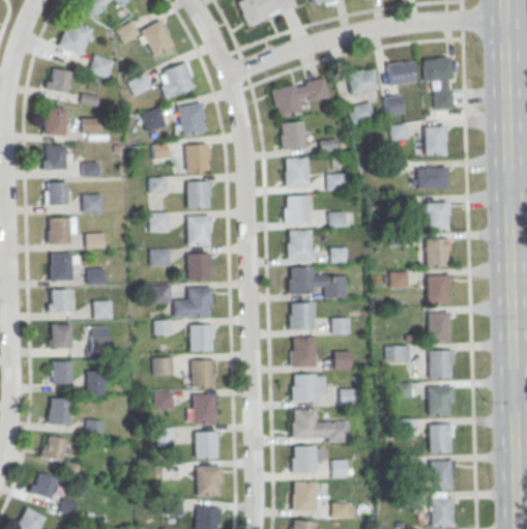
[(127,0),(88,0),(83,5),(94,18),(114,0),(120,7),(127,0)]
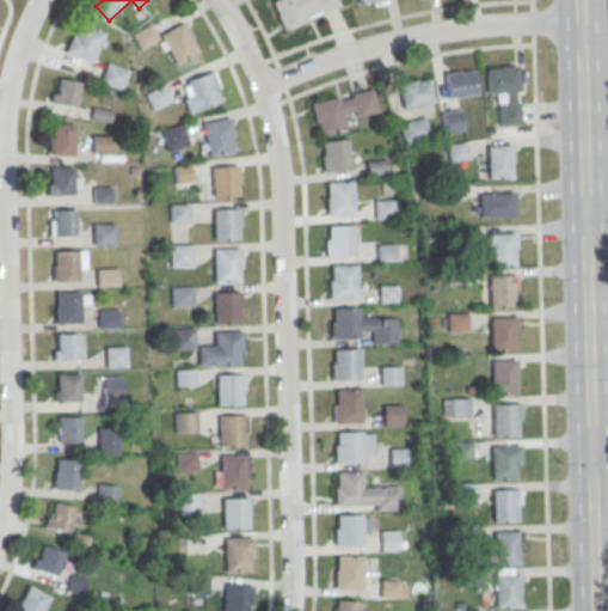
[(272,0),(286,31),(343,7),(339,0),(272,0)]
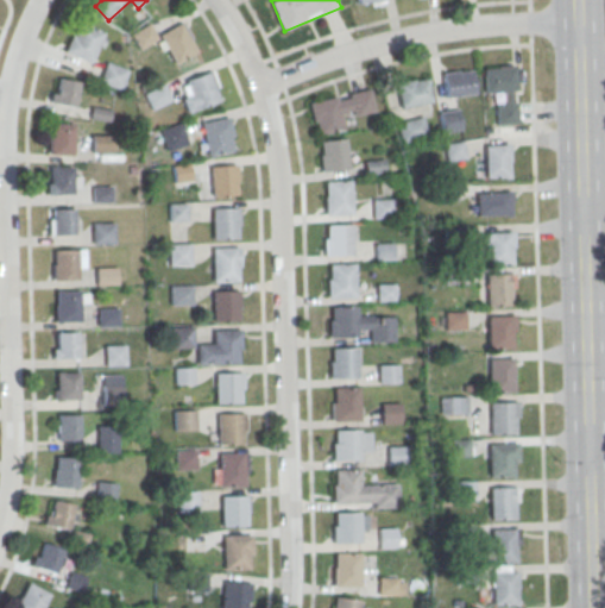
[(389,1),(388,0),(360,0),(364,10),(389,1)]
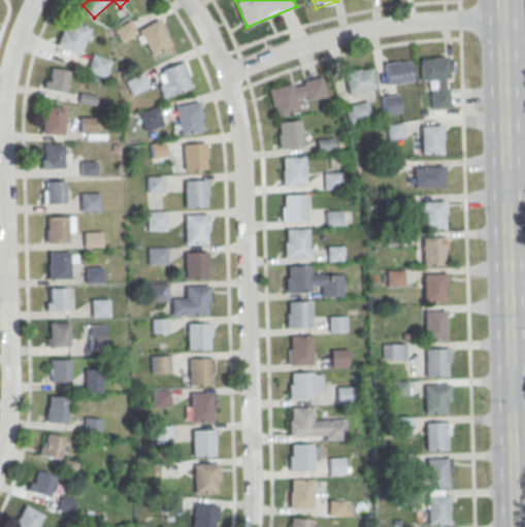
[(79,56),(93,29),(71,19),(58,45),(79,56)]
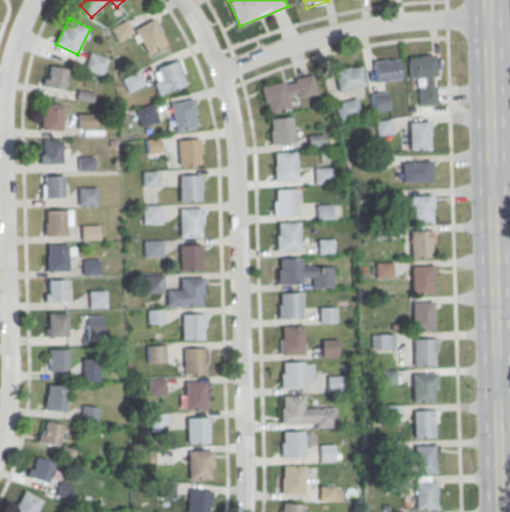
[(134,31),(128,21),(113,29),(120,42),(138,33),(149,54),(169,44),(156,19),(134,31)]
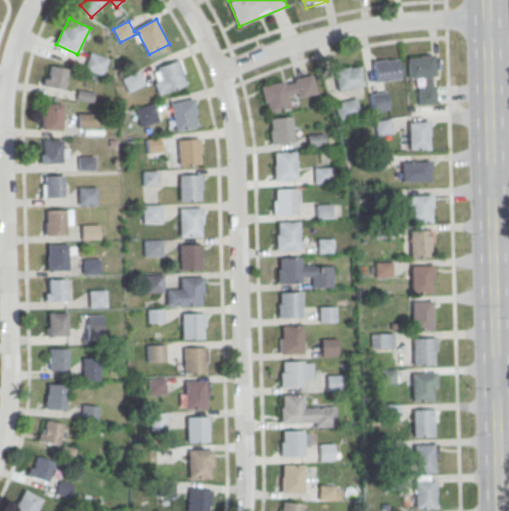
[(86,70),(104,76),(110,59),(91,53),(86,70)]
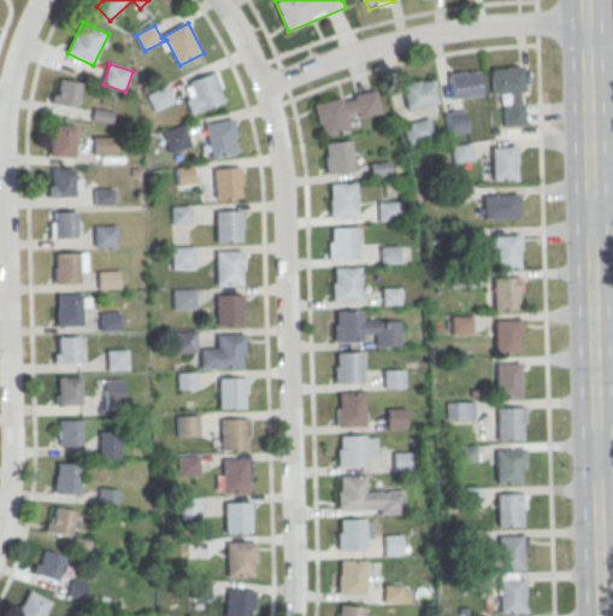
[(508,128),(528,127),(525,68),(493,69),(494,95),(507,95),(508,128)]
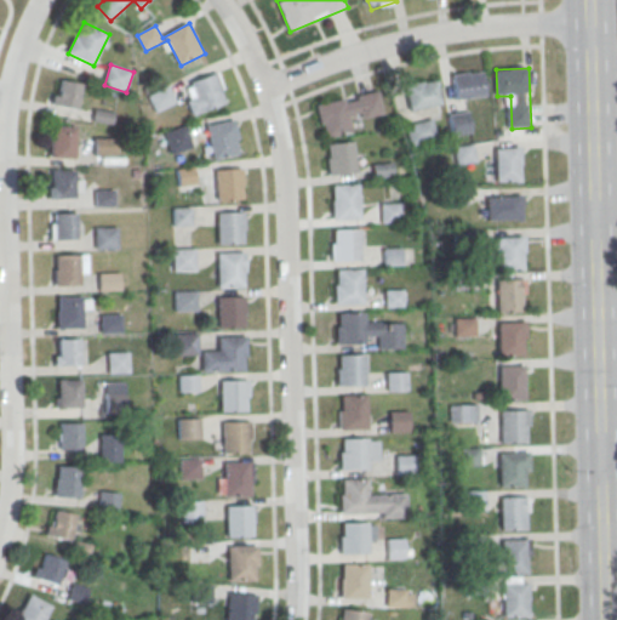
[(486,97),(484,72),(455,74),(456,100),(486,97)]
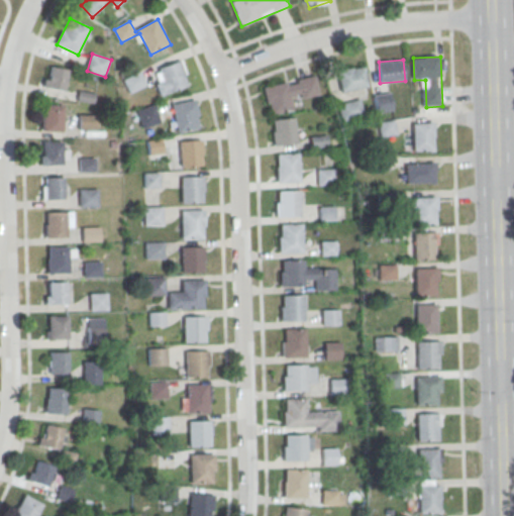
[(165,77),(156,80),(162,96),(192,85),(183,61),(161,69),(165,77)]
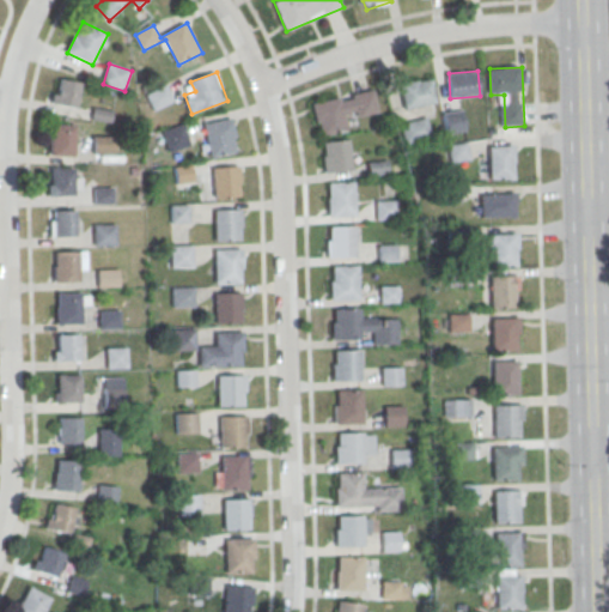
[(83,83),(59,78),(54,104),(78,109),(83,83)]
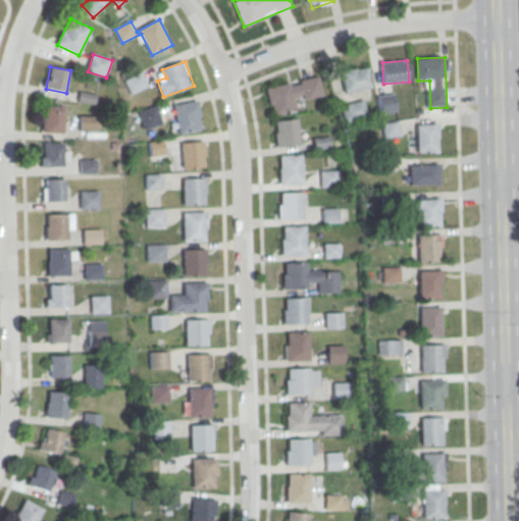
[(372,89),(369,67),(342,71),(345,93),(372,89)]
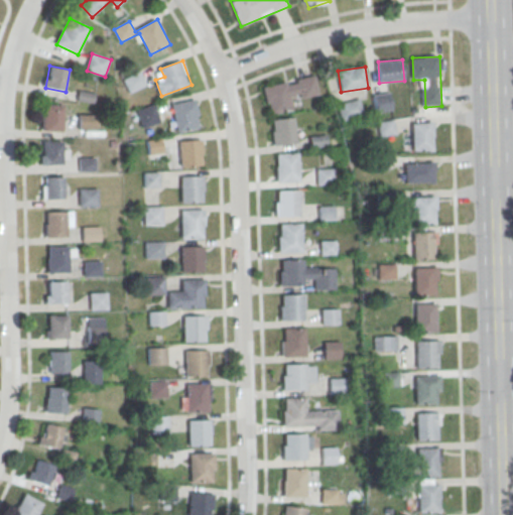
[(148,85),(141,72),(125,80),(131,94),(148,85)]
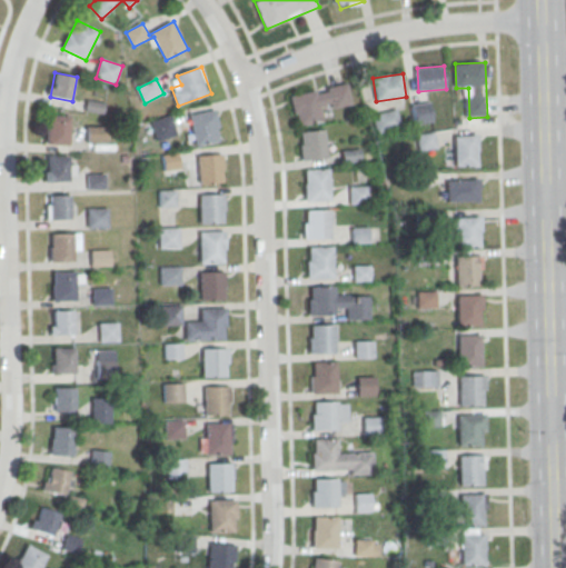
[(293,95),(298,127),(325,122),(321,110),(353,105),(349,85),(293,95)]
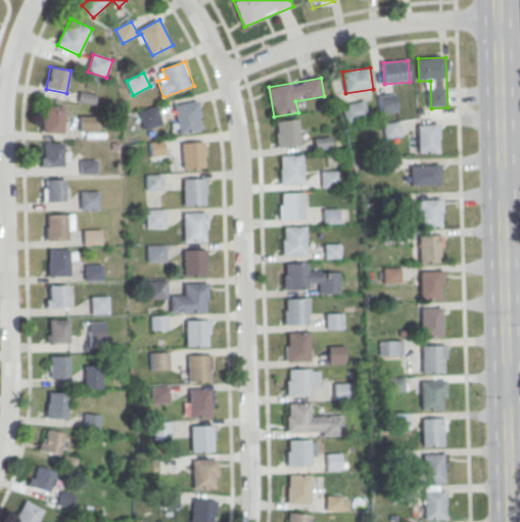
[(81,102),(98,103),(98,95),(82,94),(81,102)]
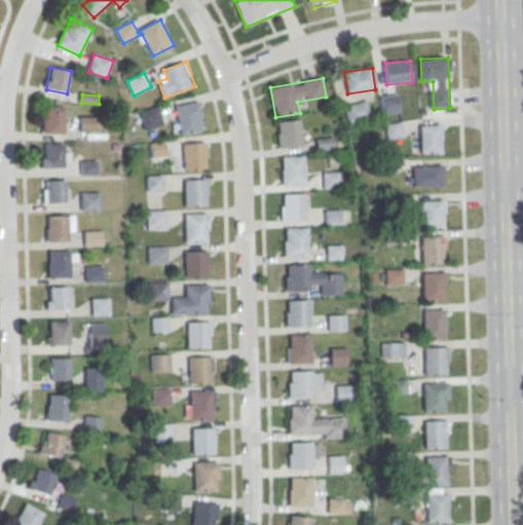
[(402,113),(399,95),(381,97),(384,115),(402,113)]
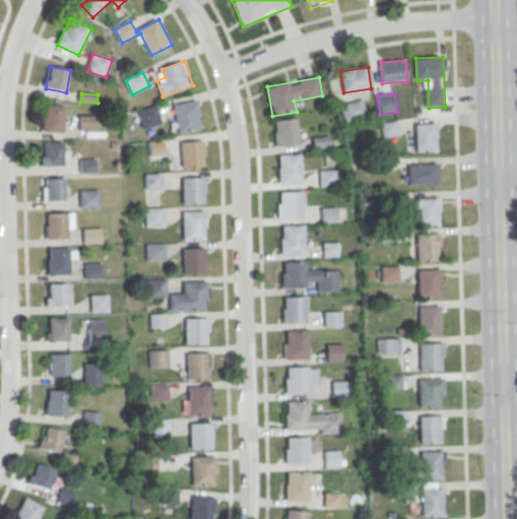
[(205,127),(197,100),(171,108),(179,135),(205,127)]
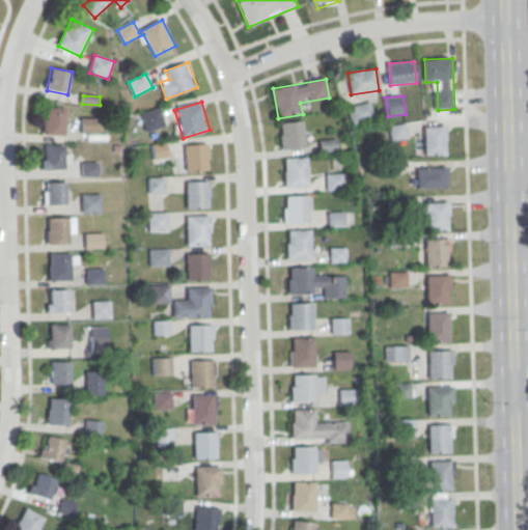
[(349,107),(353,124),(374,120),(371,103),(349,107)]
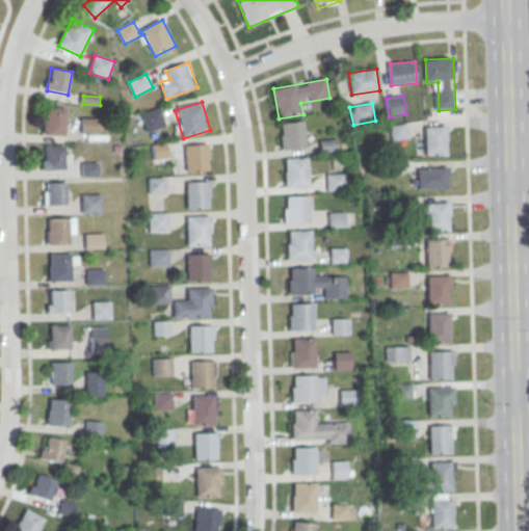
[(67,136),(67,108),(46,108),(46,136),(67,136)]
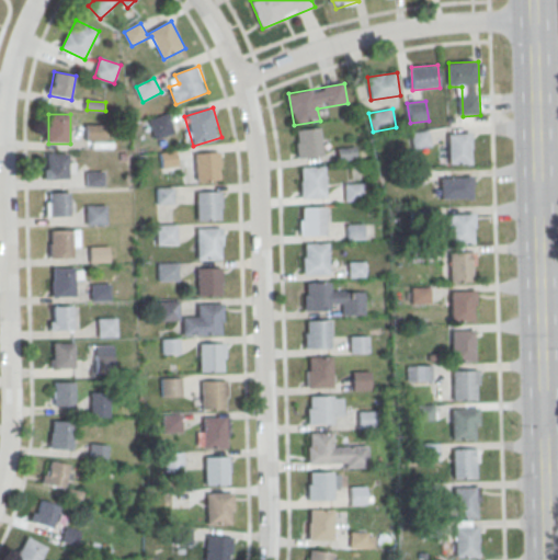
[(156,140),(175,135),(170,114),(150,120),(156,140)]
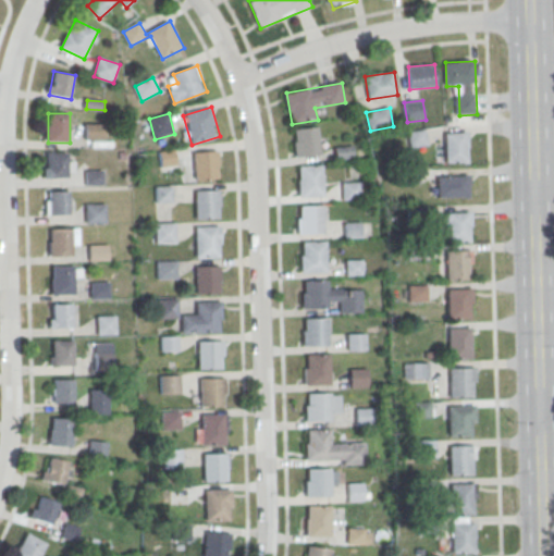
[(87,140),(106,140),(106,124),(87,124),(87,140)]
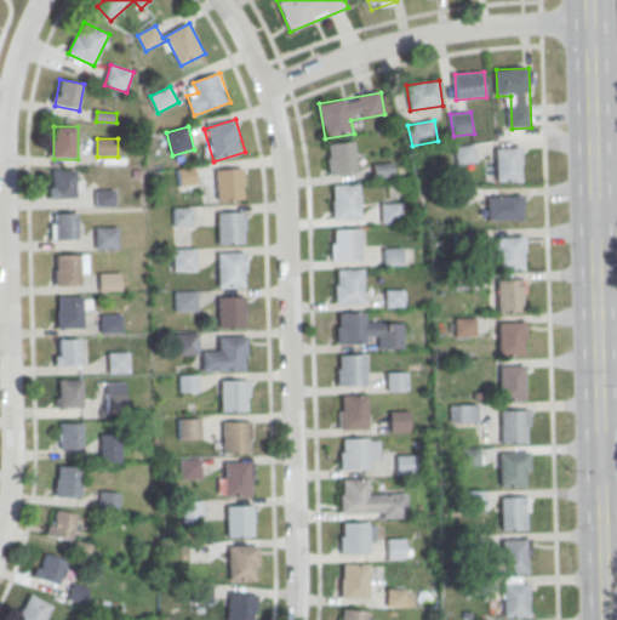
[(327,144),(330,175),(359,172),(355,142),(327,144)]
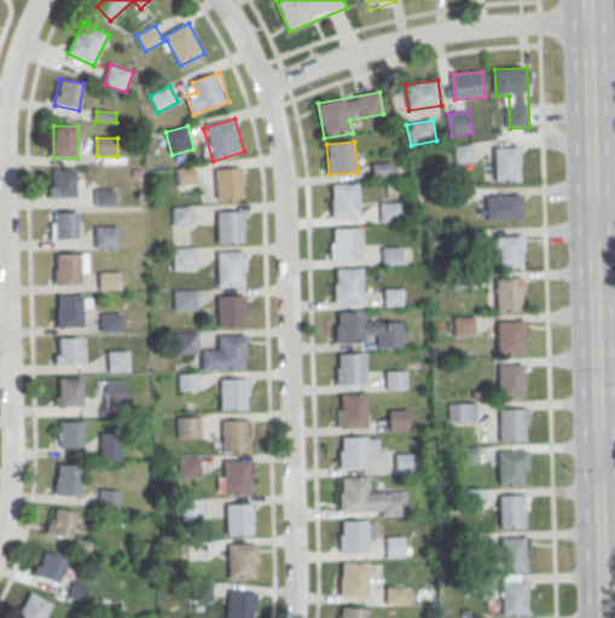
[(475,162),(474,144),(456,145),(457,163),(475,162)]
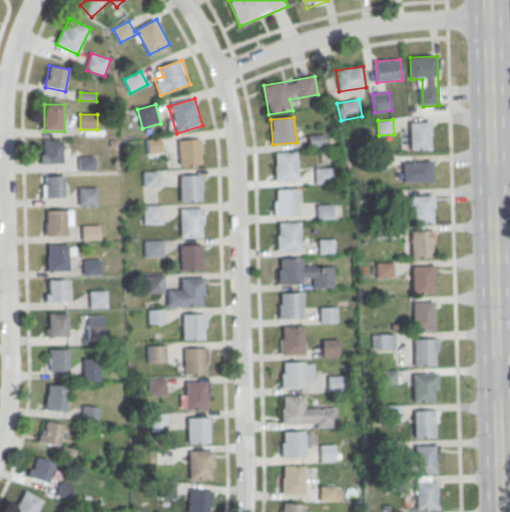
[(411,123),(432,122),(432,150),(412,150),(411,123)]
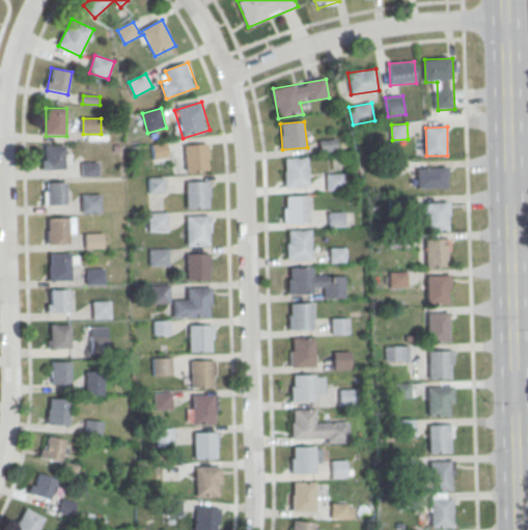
[(187,171),(210,171),(210,144),(187,144),(187,171)]
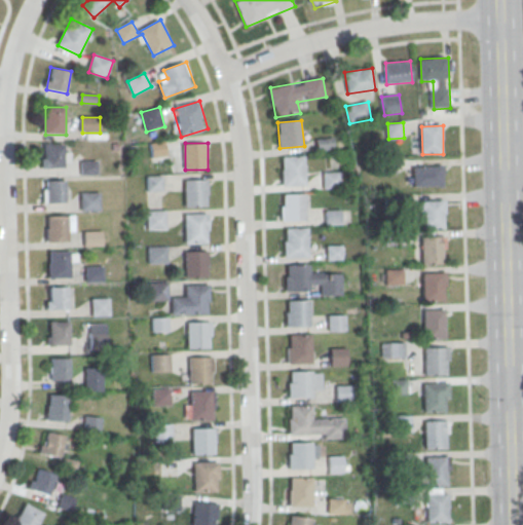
[(44,144),(65,144),(66,169),(45,169),(44,144)]
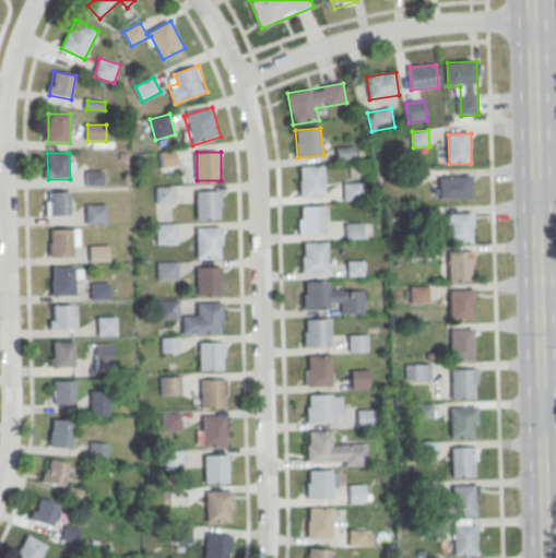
[(303,167),(324,166),(324,197),(303,197),(303,167)]
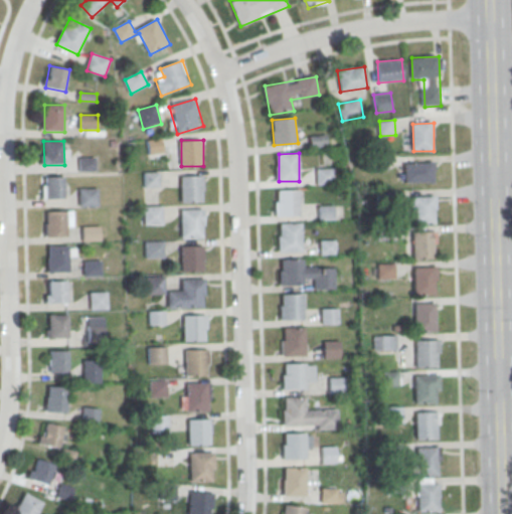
[(81,157),(97,157),(97,172),(81,173),(81,157)]
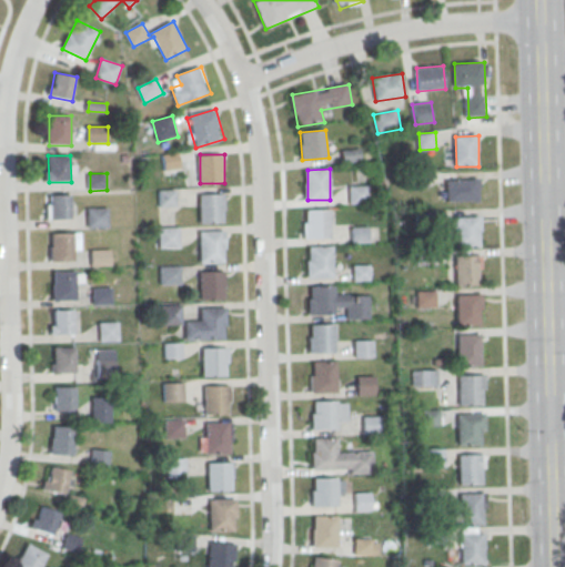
[(447,180),(447,202),(480,202),(480,180),(447,180)]
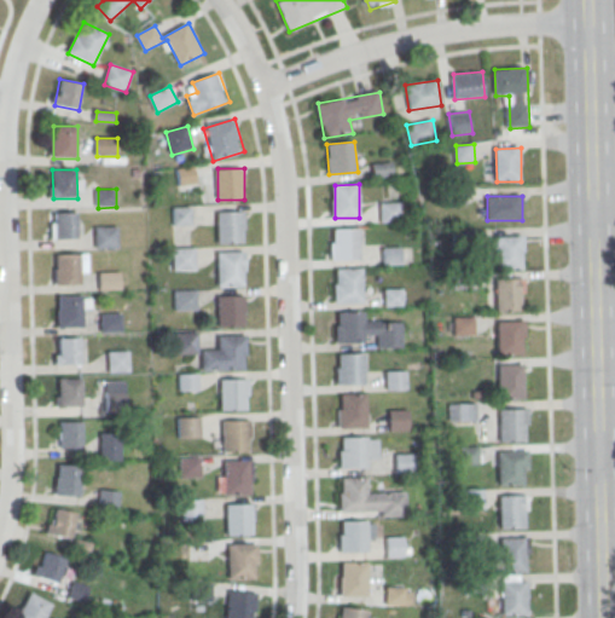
[(382,204),(401,203),(401,223),(383,223),(382,204)]
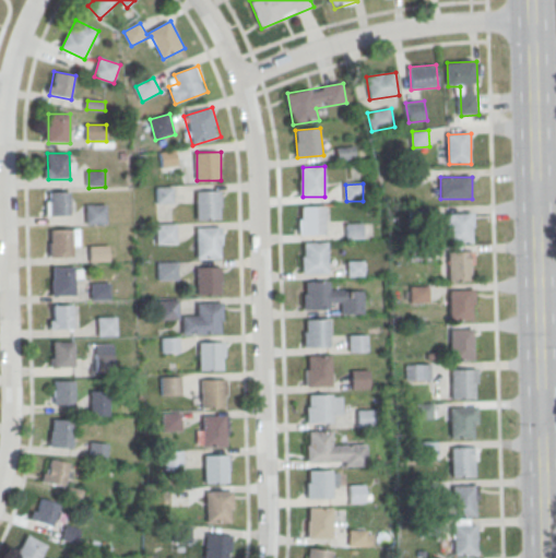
[(158,187),(174,187),(175,204),(158,204),(158,187)]
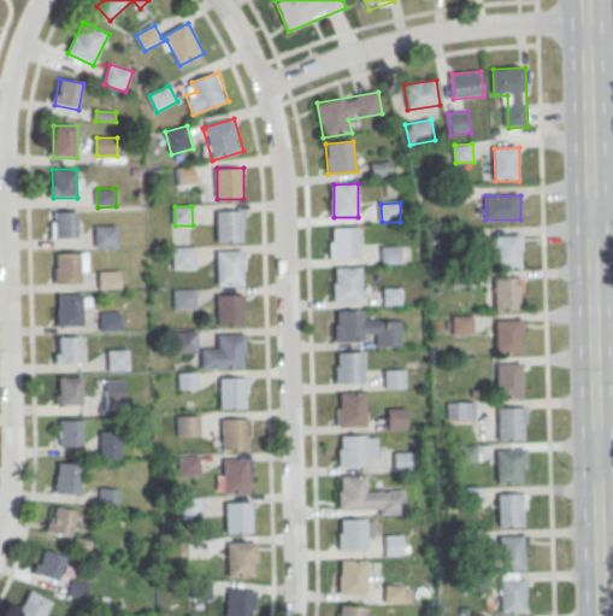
[(218,211),(245,211),(245,244),(218,244),(218,211)]
